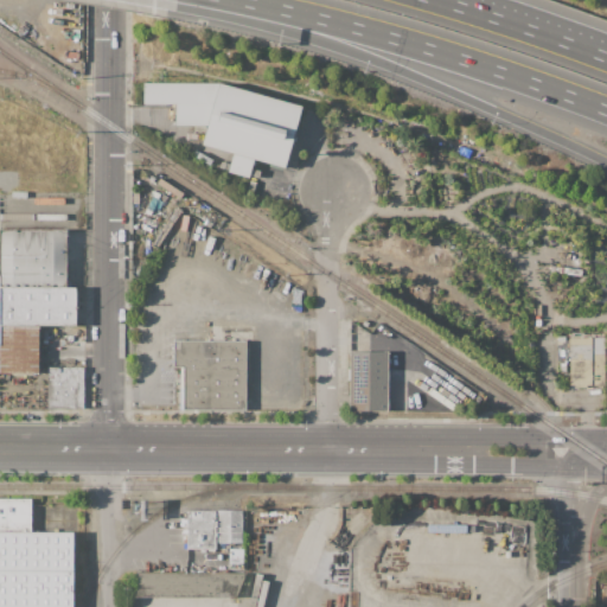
[(144,83),(219,82),(301,106),(283,168),(254,159),(249,178),(227,172),(232,153),(200,144),(205,126),(176,125),(176,104),(144,104),(144,83)]
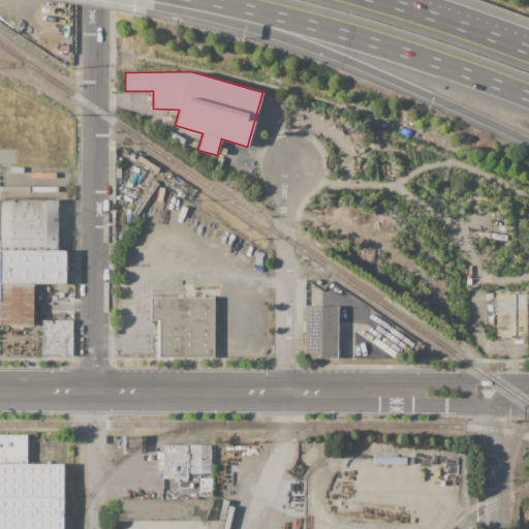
[(153,181),(158,184),(151,196),(145,192),(153,181)]
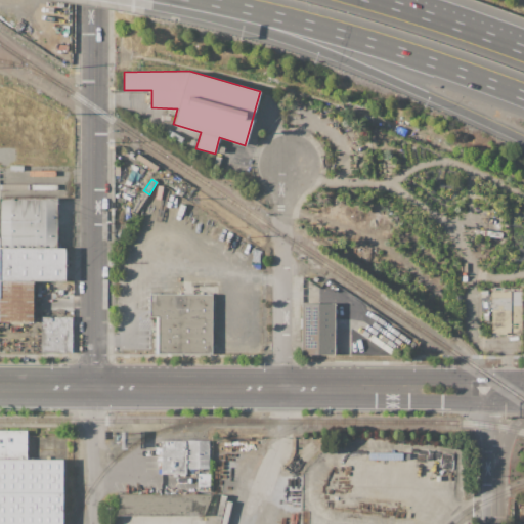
[(0,197),(56,197),(57,245),(0,245),(0,197)]
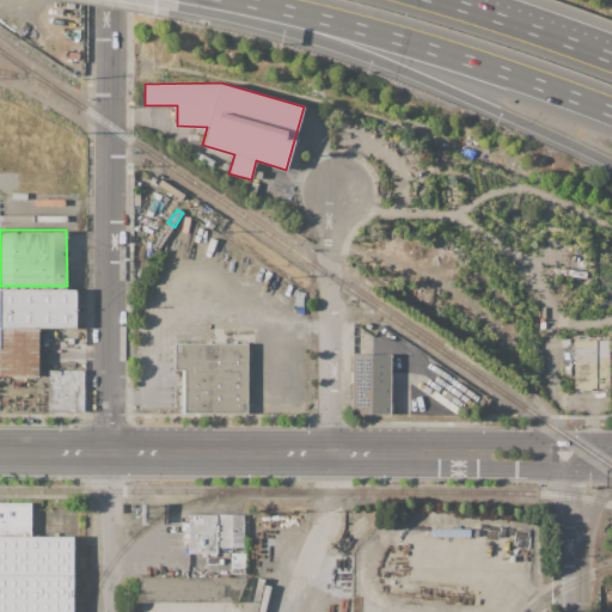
[(0,286),(67,286),(67,289),(77,289),(77,293),(79,293),(78,305),(77,305),(75,328),(40,326),(0,326),(0,286)]
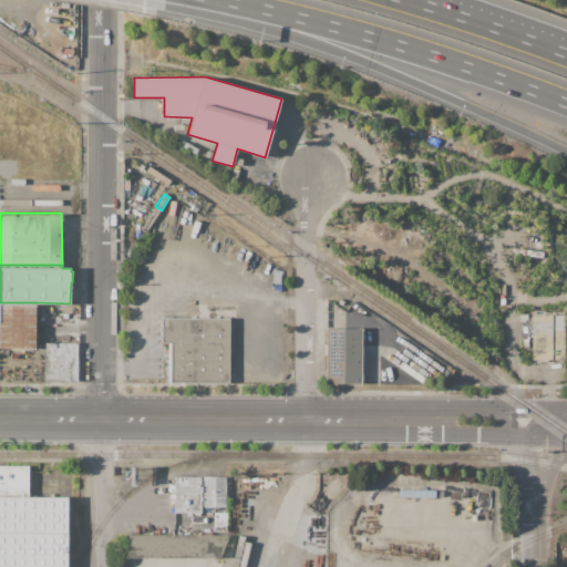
[(0,302),(37,302),(37,350),(0,350),(0,302)]
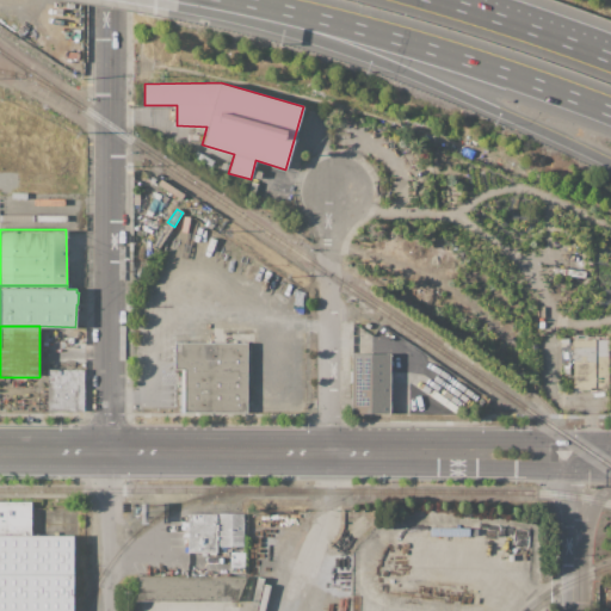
[(62,329),(72,329),(72,345),(62,345),(62,329)]
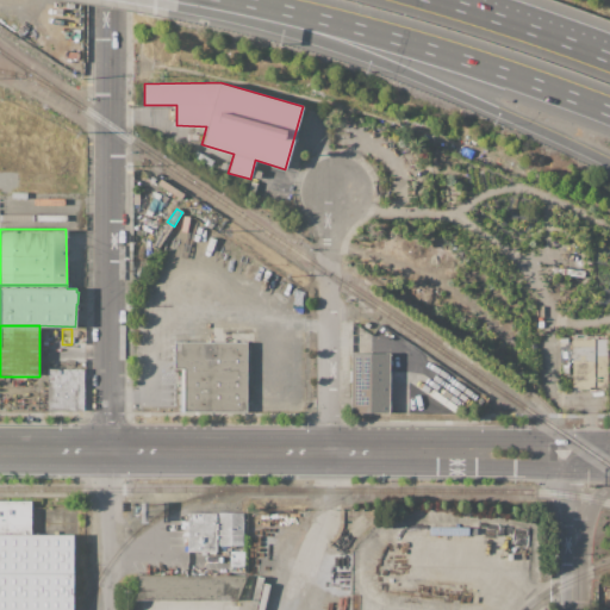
[(571,340),(587,340),(595,340),(595,342),(595,353),(607,354),(607,387),(572,386),(573,359),(571,359),(571,340)]
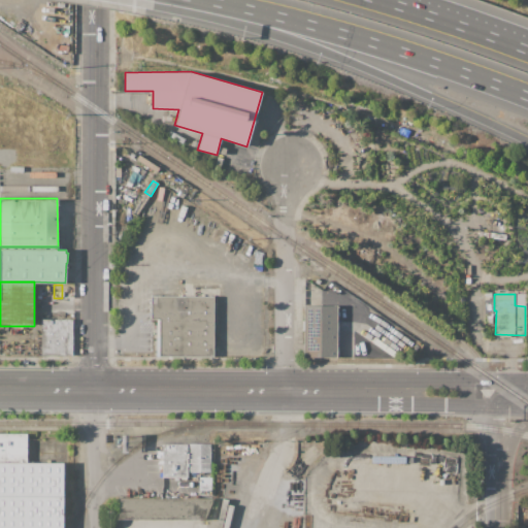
[(155,356),(157,319),(149,318),(150,295),(215,298),(212,358),(155,356)]
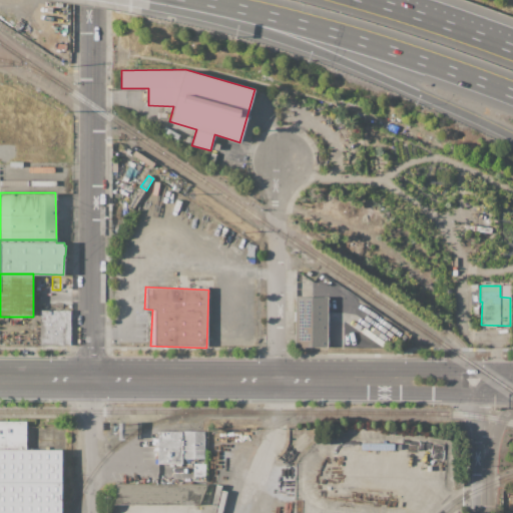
[(296,298),(328,298),(328,348),(295,348),(296,298)]
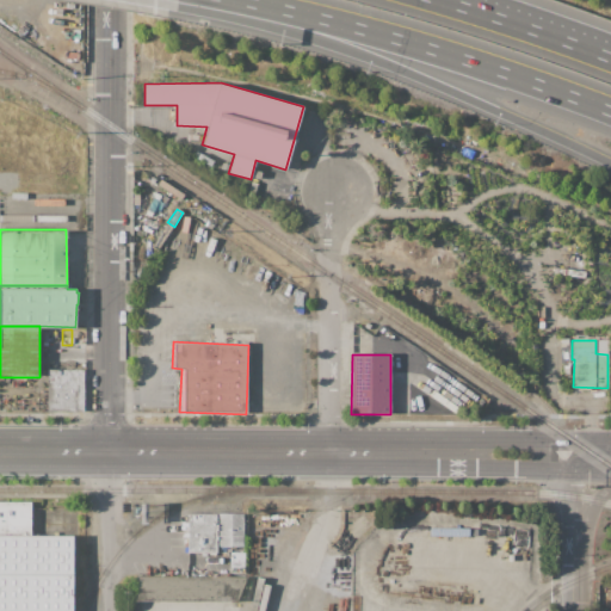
[(48,369),(85,369),(84,412),(48,411),(48,369)]
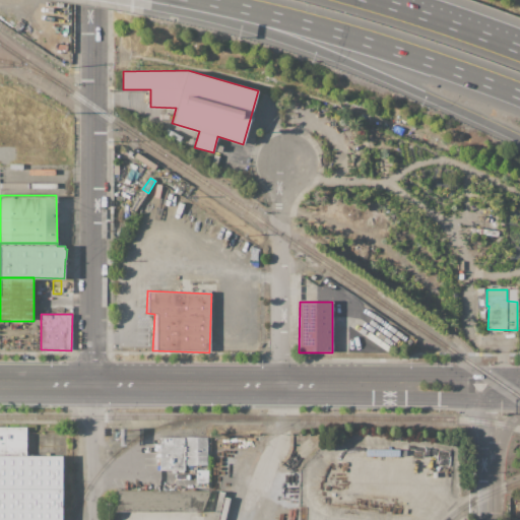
[(0,519),(0,429),(26,429),(26,454),(62,454),(62,519),(0,519)]
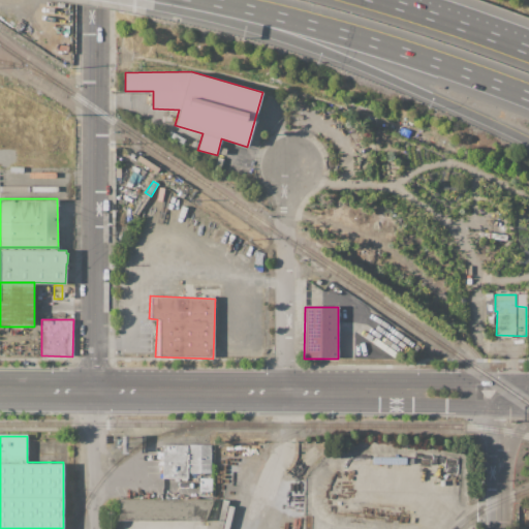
[(163,444),(189,445),(188,474),(188,479),(162,479),(163,444)]
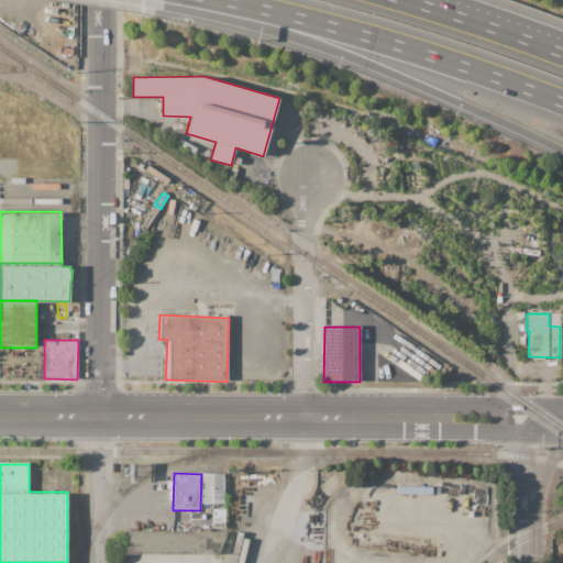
[(201,474),(224,473),(224,504),(200,505),(201,474)]
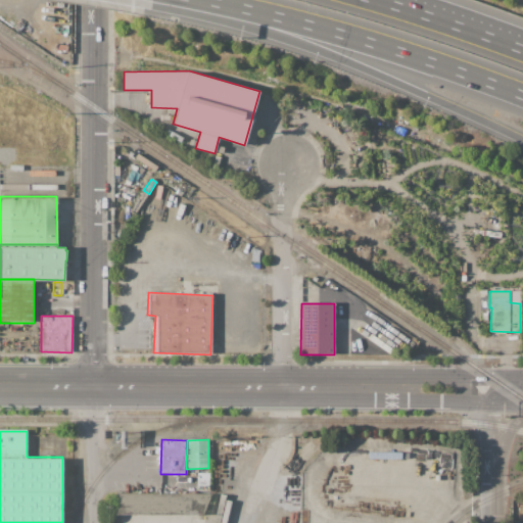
[(197,473),(209,473),(209,485),(197,485),(197,473)]
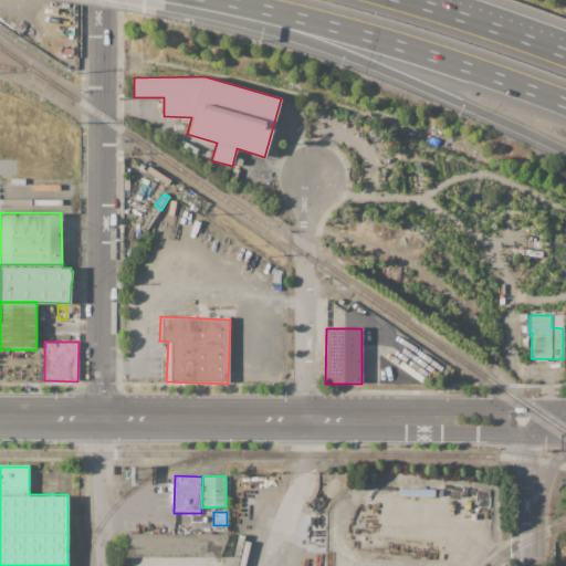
[(184,524),(213,524),(213,533),(184,532),(184,524)]
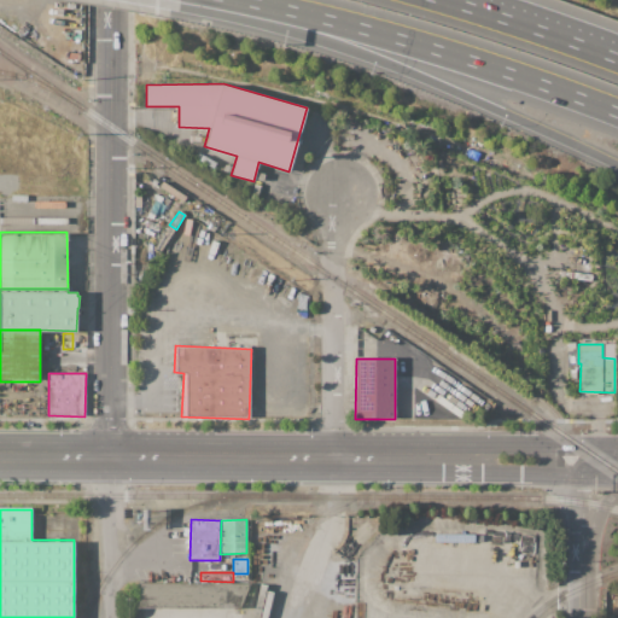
[(138,584),(251,583),(240,607),(138,607),(138,584)]
